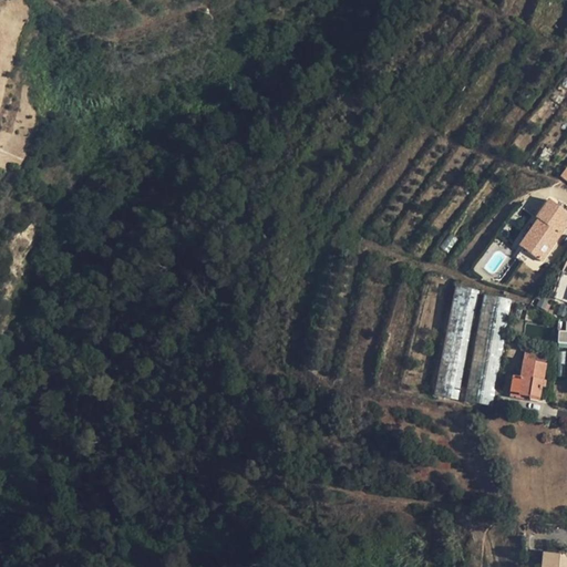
[(522,244),(544,259),(566,227),(566,212),(549,199),(537,217),(539,218),(522,244)]
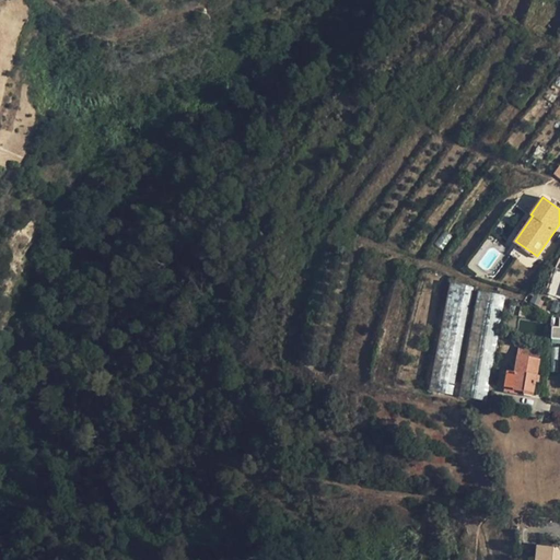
[(555,269),(546,295),(559,299),(559,259),(555,269)]
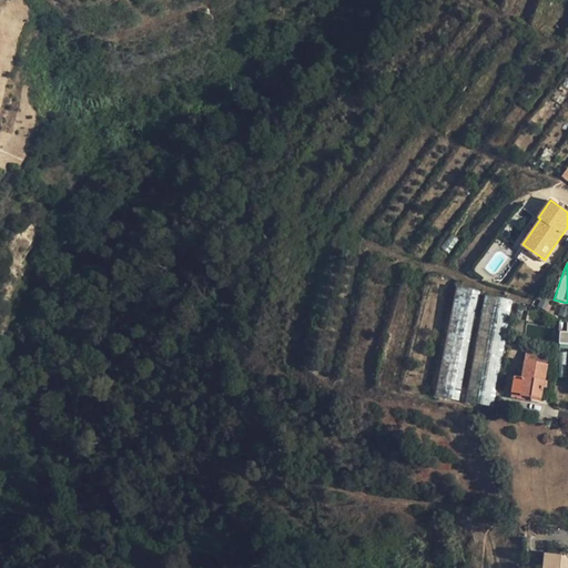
[(456,287),(434,396),(459,401),(480,292),(456,287)]
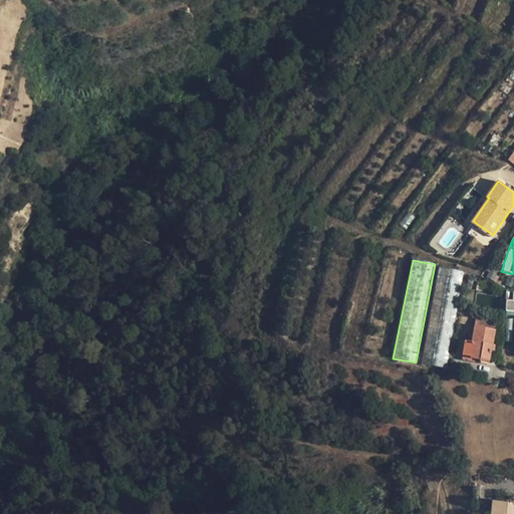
[(438,268),(421,364),(446,368),(464,272),(438,268)]
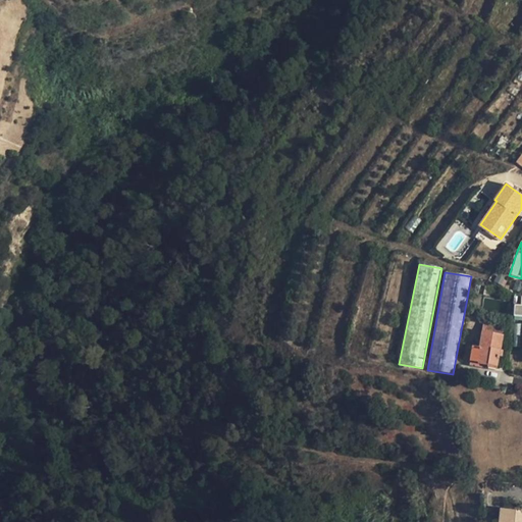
[(521,306),(514,306),(513,315),(521,315),(521,306)]
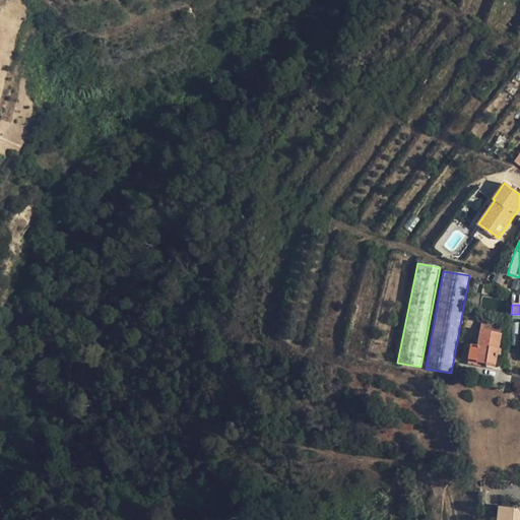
[(494,366),(497,349),(498,349),(502,325),(480,322),(476,347),(469,345),(467,360),(474,361),(474,363),(494,366)]
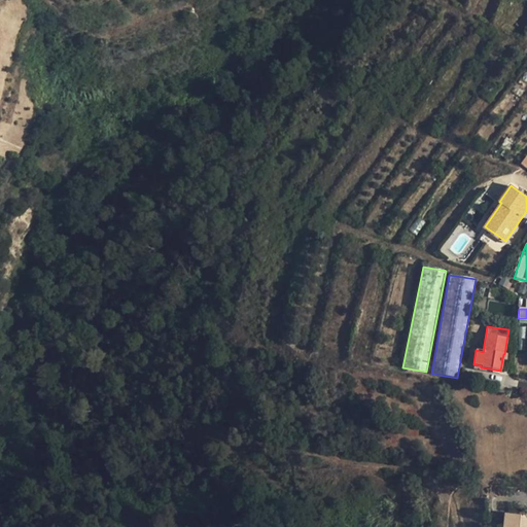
[(526,526),(526,516),(504,514),(503,526),(526,526)]
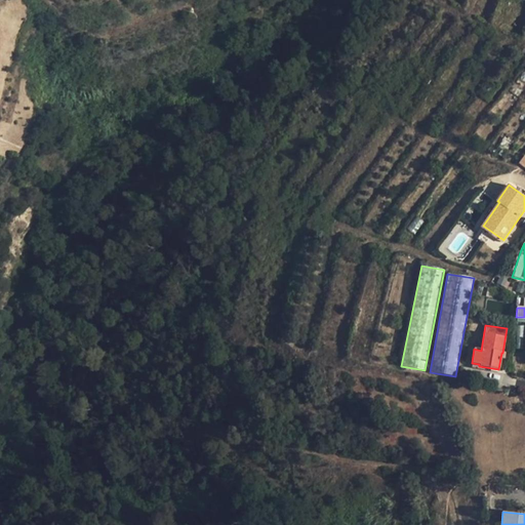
All buildings are outlined.
